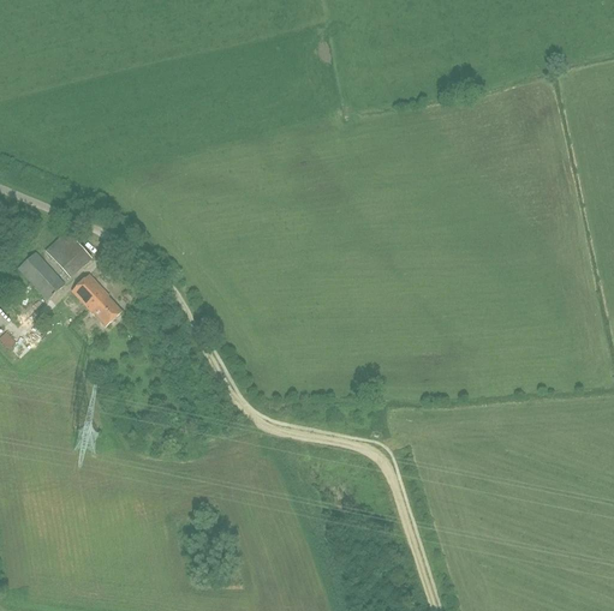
[(42,215),(34,223),(39,228),(47,220),(42,215)]
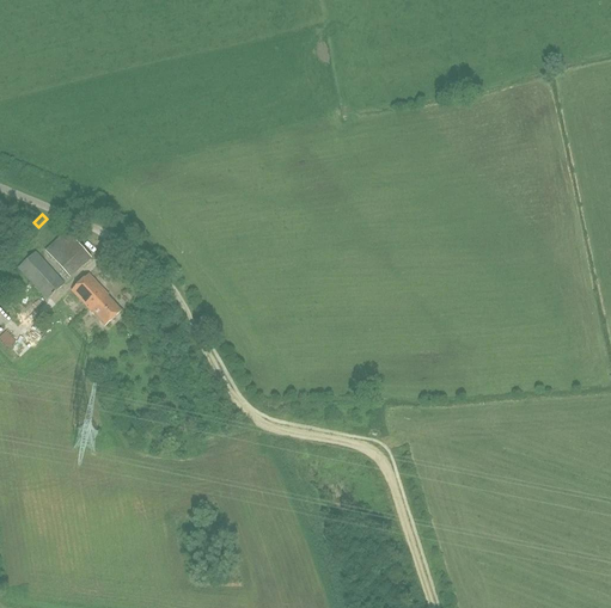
[(68,228),(47,247),(71,275),(93,256),(68,228)]
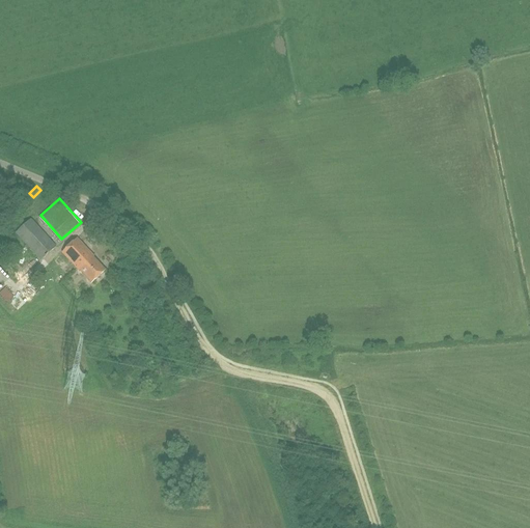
[(42,258),(57,244),(32,216),(17,230),(42,258)]
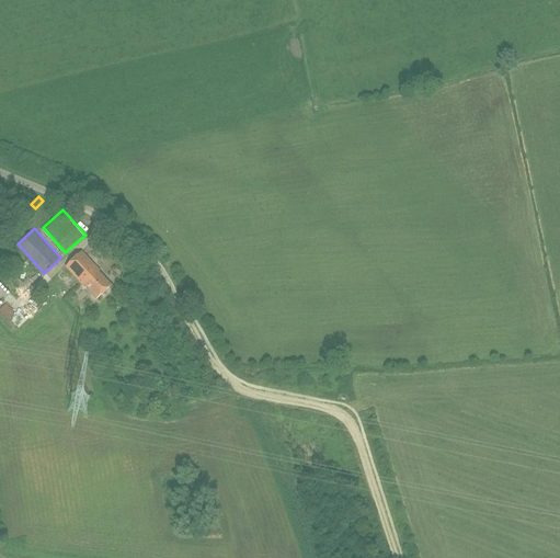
[(82,249),(66,264),(84,284),(86,283),(98,296),(113,283),(100,269),(101,269),(82,249)]
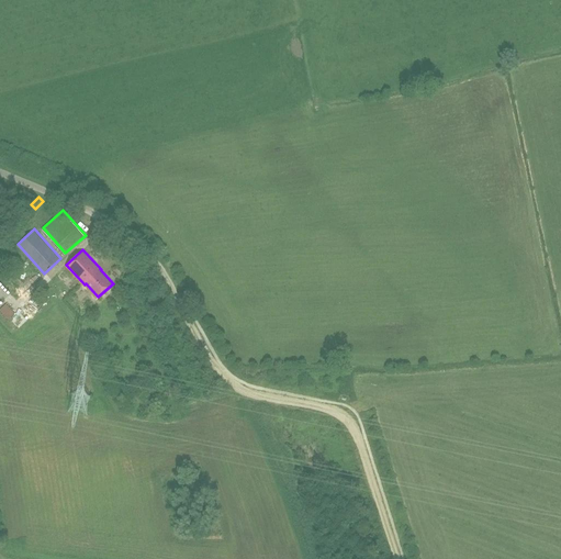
[(68,302),(80,312),(91,298),(79,288),(68,302)]
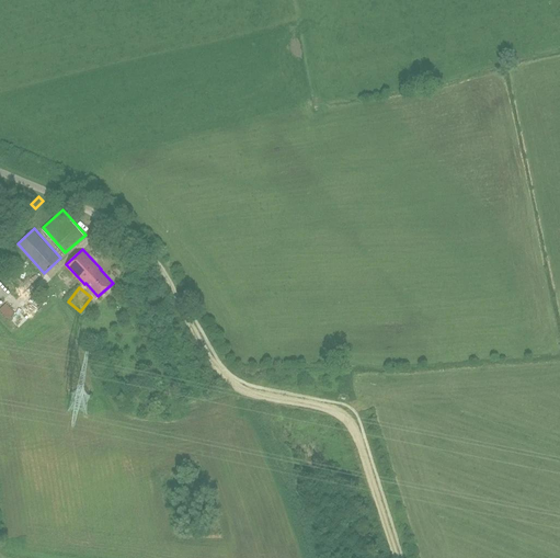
[(20,328),(12,318),(1,326),(9,336),(20,328)]
